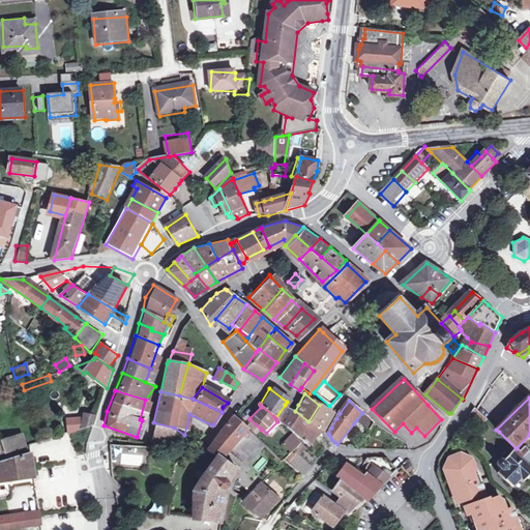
[(318,429),(308,421),(295,411),(285,405),(275,418),(276,419),(276,420),(277,421),(294,433),(304,442),(318,429)]
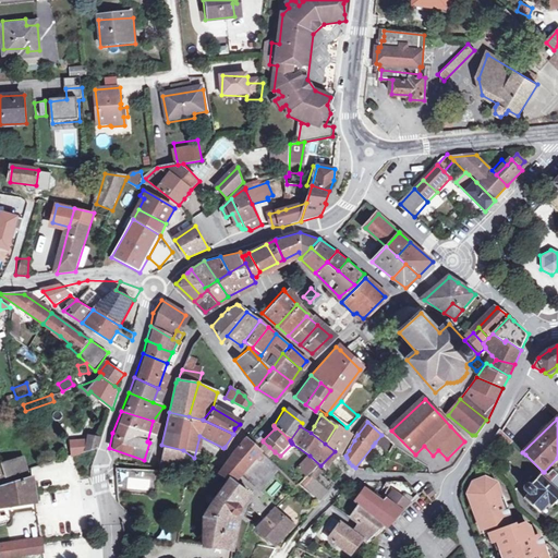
[(325,444),(335,451),(336,453),(336,452),(346,433),(336,426),(325,444)]
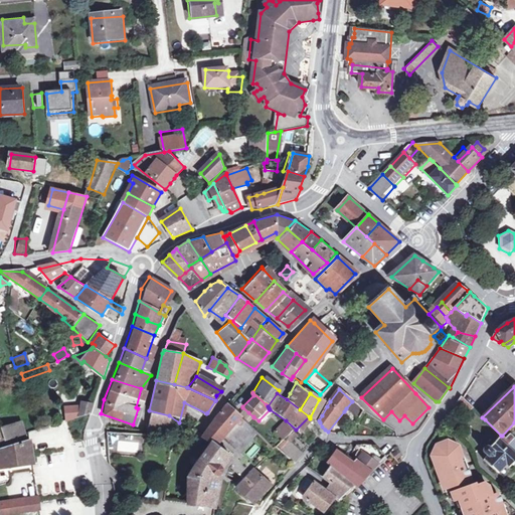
[(464,399),(460,405),(467,411),(473,407),(464,399)]
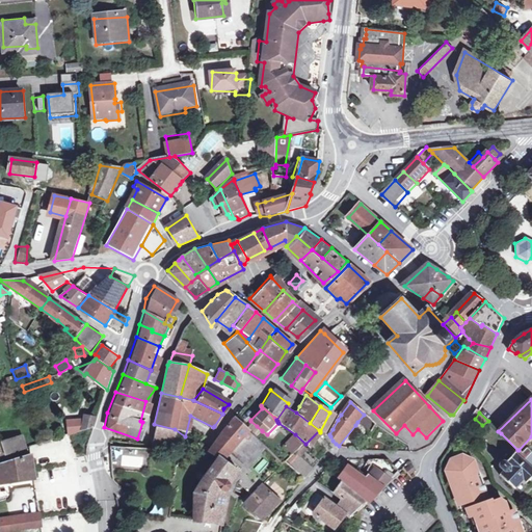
[(364,415),(357,422),(371,432),(376,425),(364,415)]
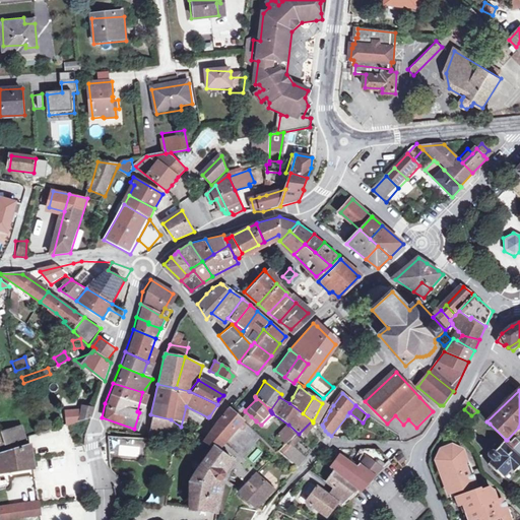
[(79,410),(78,421),(85,419),(88,419),(91,408),(79,406),(79,410)]
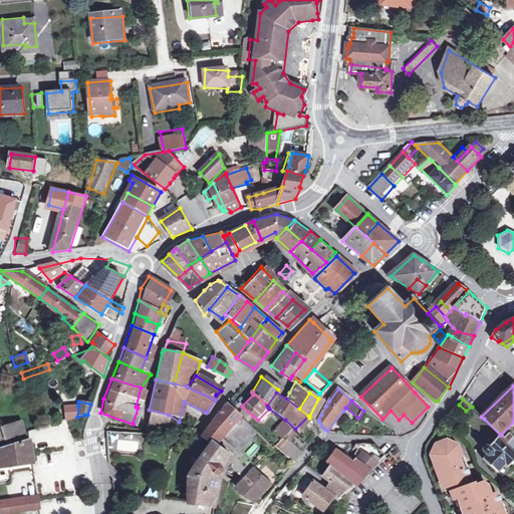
[(200,435),(209,441),(213,444),(218,437),(237,413),(224,403),(211,417),(200,435)]
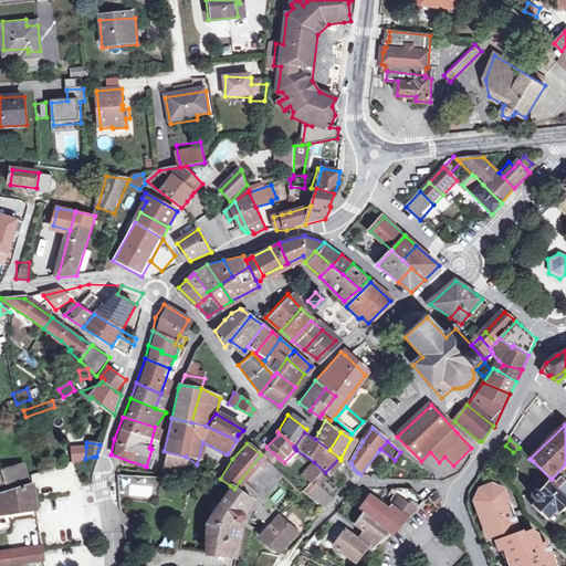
[(85,459),(86,447),(70,449),(71,462),(85,459)]
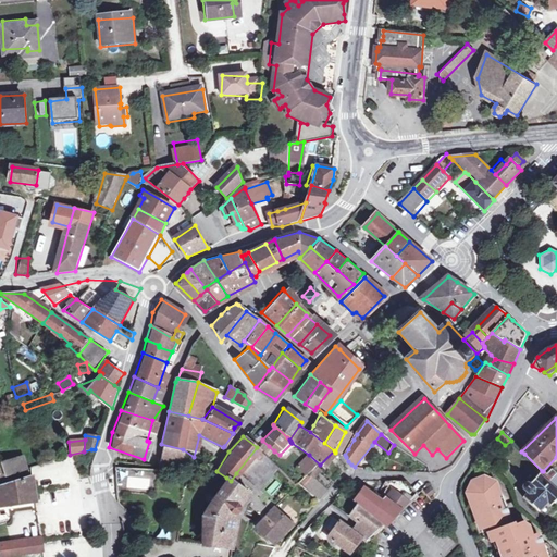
[(262,453),(269,446),(262,441),(257,447),(262,453)]
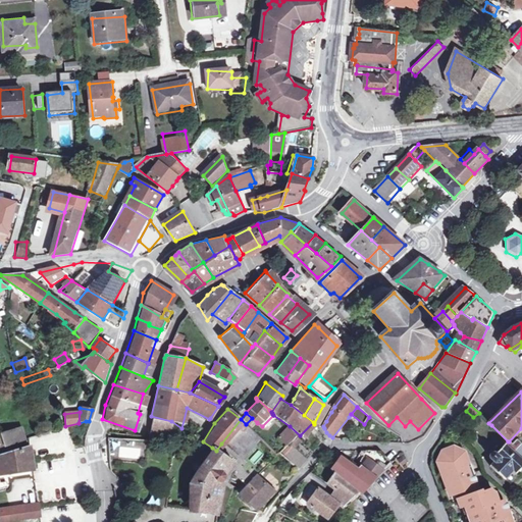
[(22,428),(0,435),(0,448),(28,439),(22,428)]
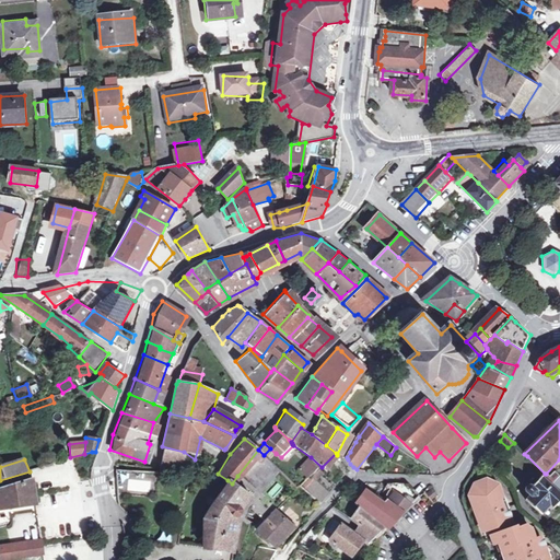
[(299,471),(307,479),(311,477),(318,469),(313,463),(310,461),(299,471)]
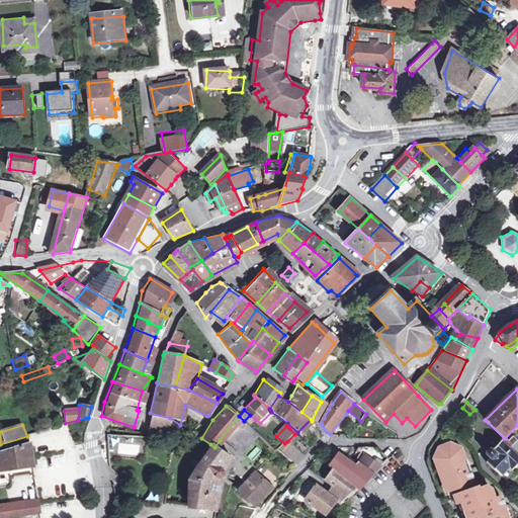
[(144,447),(144,436),(108,435),(108,456),(139,456),(139,447),(144,447)]
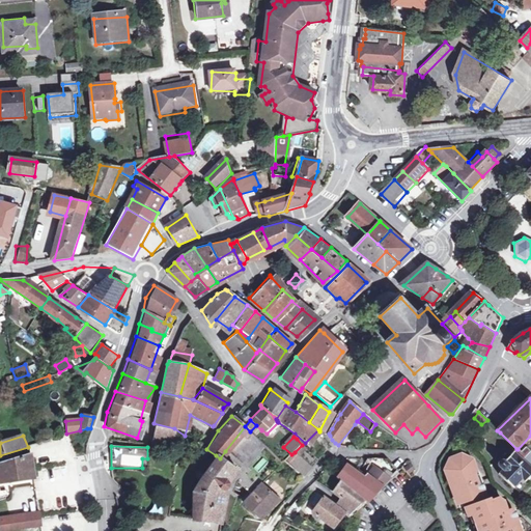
[(518,449),(516,449),(504,463),(501,462),(498,465),(499,467),(503,471),(500,475),(514,490),(524,480),(526,483),(530,478),(530,452),(528,449),(526,448),(522,453),(518,449)]
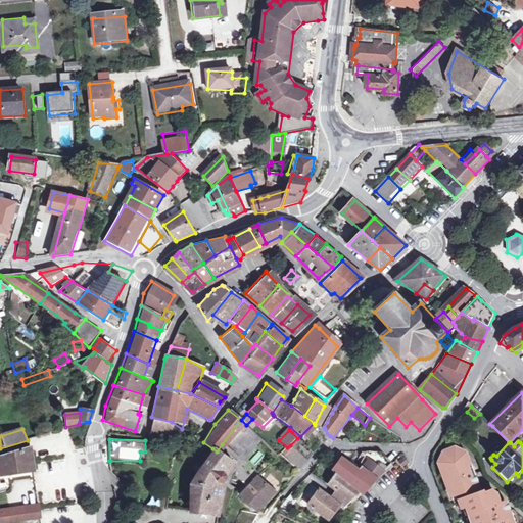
[(308,463),(290,445),(287,447),(282,453),(301,471),(303,468),(308,463)]
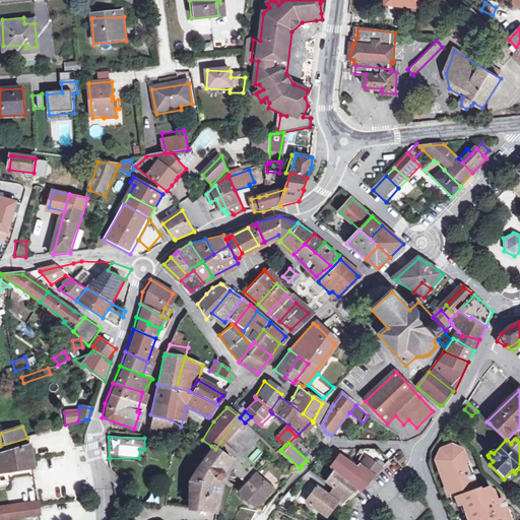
[(0,455),(0,463),(1,467),(2,473),(36,468),(33,446),(0,455)]
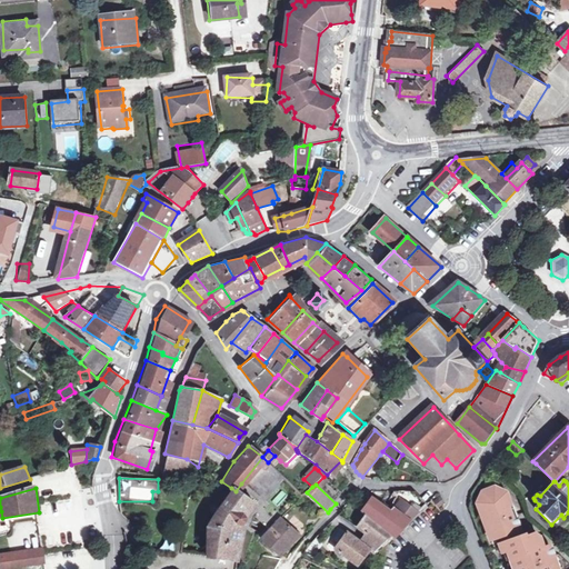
[(252,501),(236,491),(231,488),(205,526),(205,556),(226,557),(236,559),(242,521),(240,520),(242,518),(242,515),(252,501)]
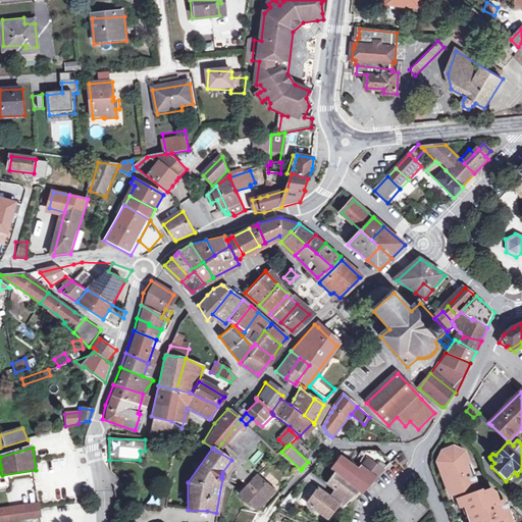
[(247,460),(253,466),(263,456),(257,450),(247,460)]
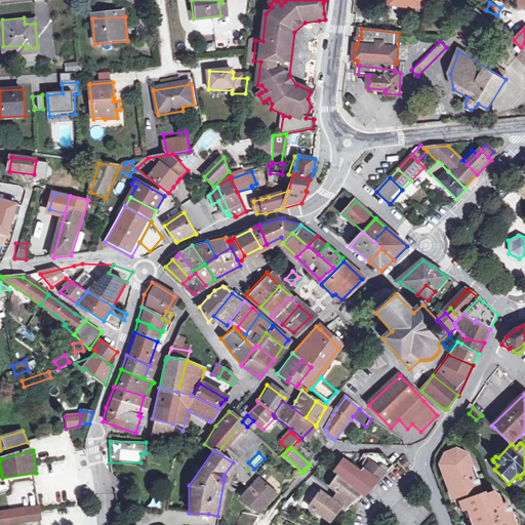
[(480,481),(477,474),(476,470),(474,470),(473,471),(473,469),(472,465),(467,461),(469,457),(467,456),(459,452),(448,456),(442,467),(454,499),(461,496),(465,502),(461,503),(465,511),(470,509),(476,524),(515,524),(511,514),(509,515),(507,510),(509,509),(508,506),(502,507),(498,497),(500,497),(497,494),(484,498),(480,486),(478,487),(476,482),(480,481)]
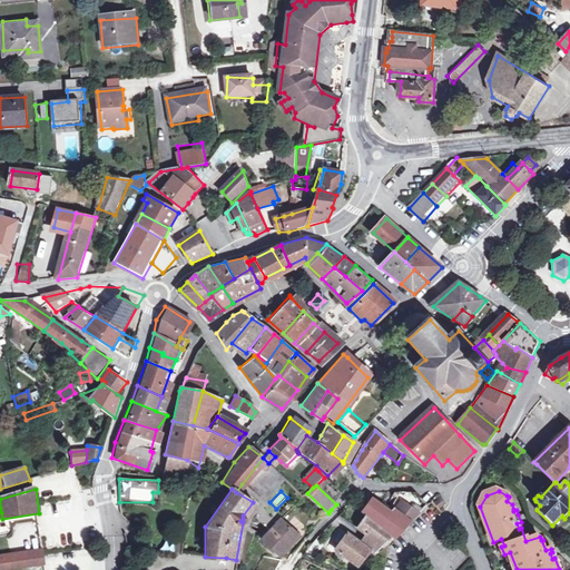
[(363,514),(365,517),(396,539),(430,507),(418,494),(391,511),(374,500),(363,514)]
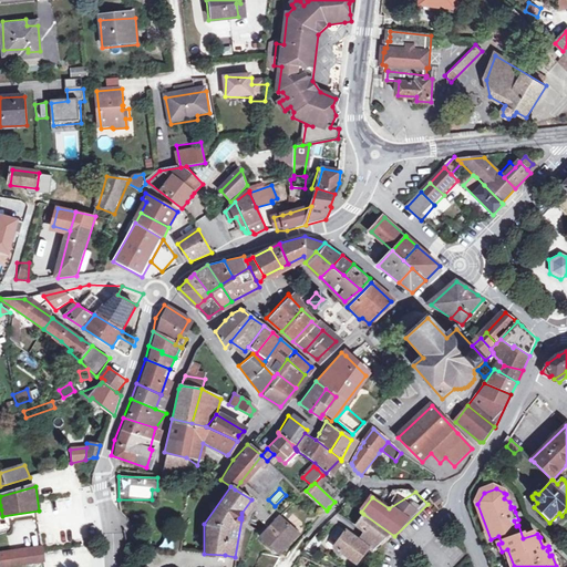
[(387,543),(394,536),(363,514),(357,525),(370,534),(373,536),(375,534),(387,543)]
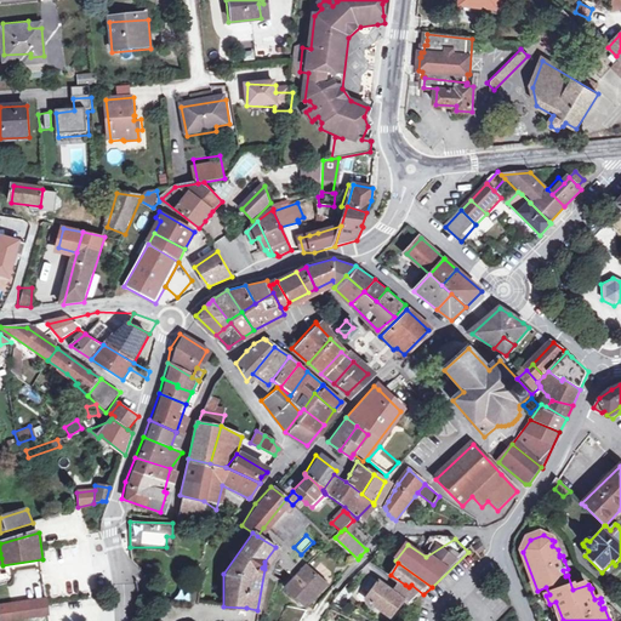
[(306,565),(286,587),(307,604),(325,582),(306,565)]
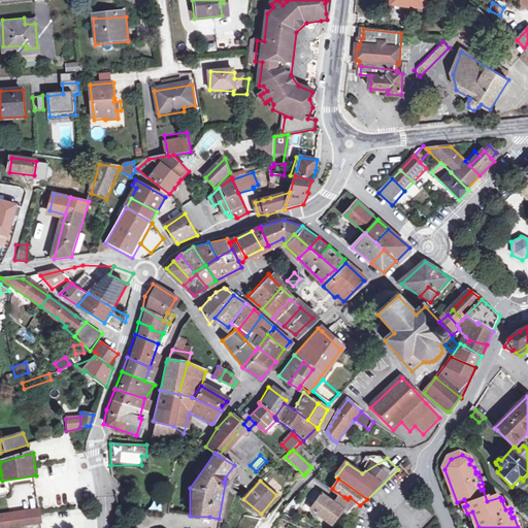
[(8,485),(10,505),(33,504),(32,483),(8,485)]
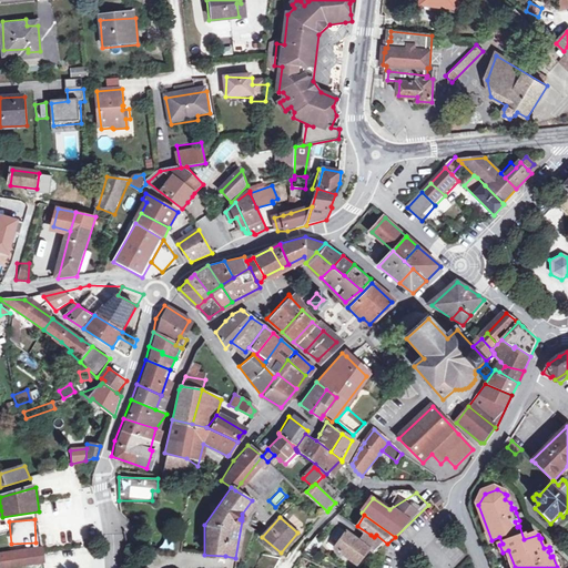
[(341,545),(348,533),(344,529),(341,529),(335,538),(335,541),(341,545)]
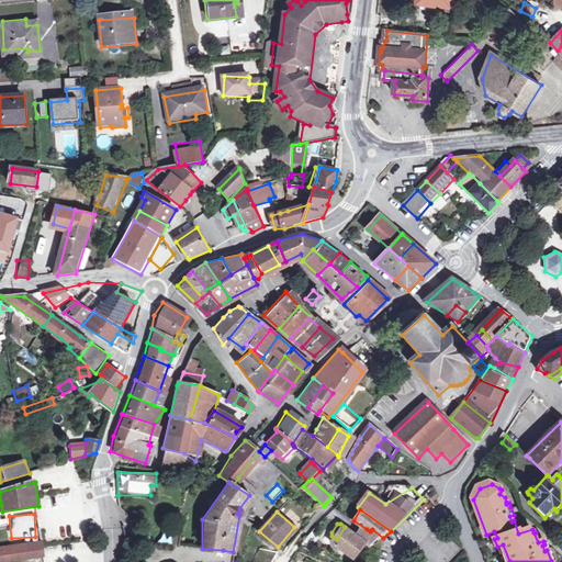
[(352,559),(368,542),(360,537),(345,527),(337,539),(334,543),(352,559)]
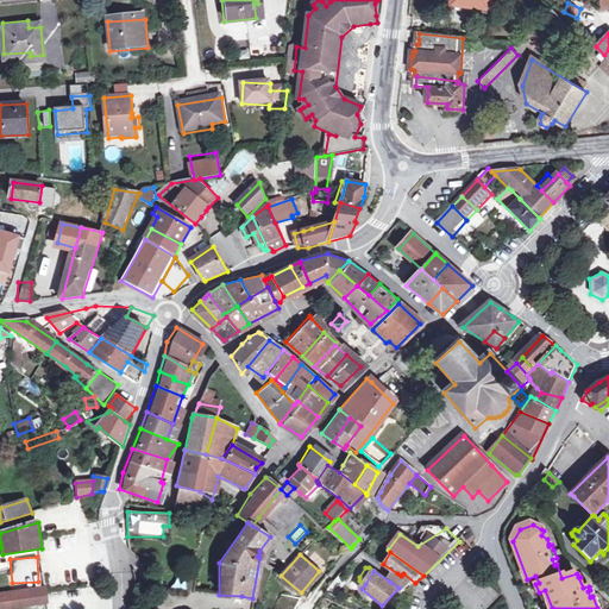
[(390,582),(399,588),(406,592),(415,583),(403,573),(401,576),(397,573),(390,582)]
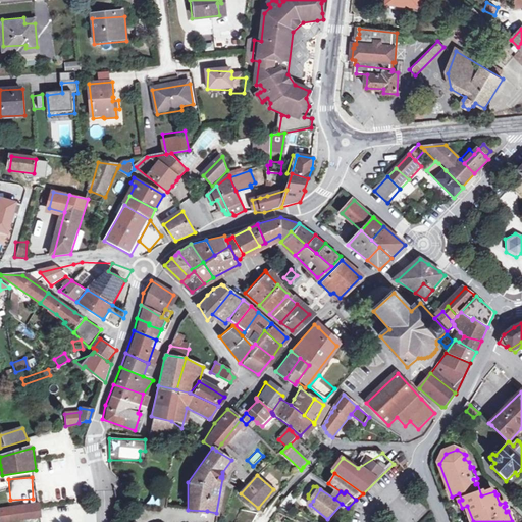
[(252,510),(245,508),(238,521),(255,521),(257,520),(261,512),(252,510)]
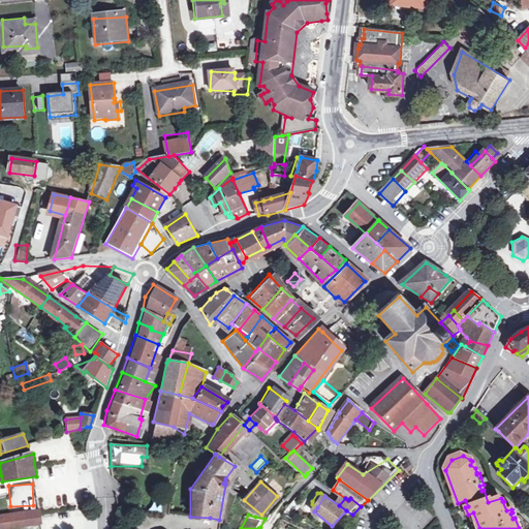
[(24,517),(11,519),(12,528),(16,528),(26,528),(24,517)]
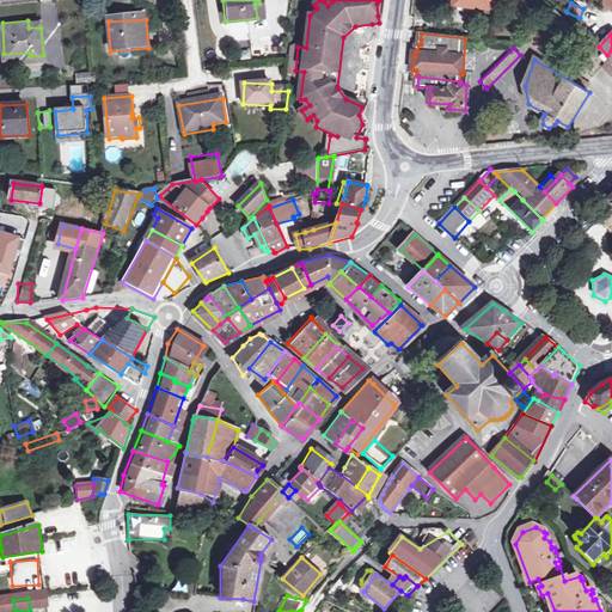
[(31,600),(32,610),(50,607),(49,598),(31,600)]
